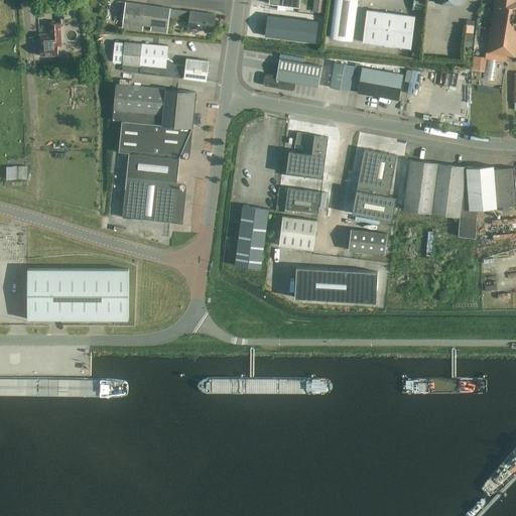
[(299,12),(299,7),(300,0),(269,0),(269,4),(291,6),(290,11),(299,12)]
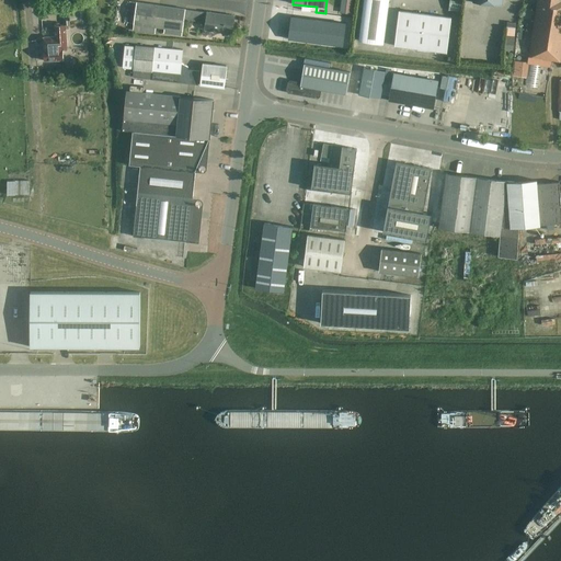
[(341,0),(340,13),(351,14),(353,0),(341,0)]
